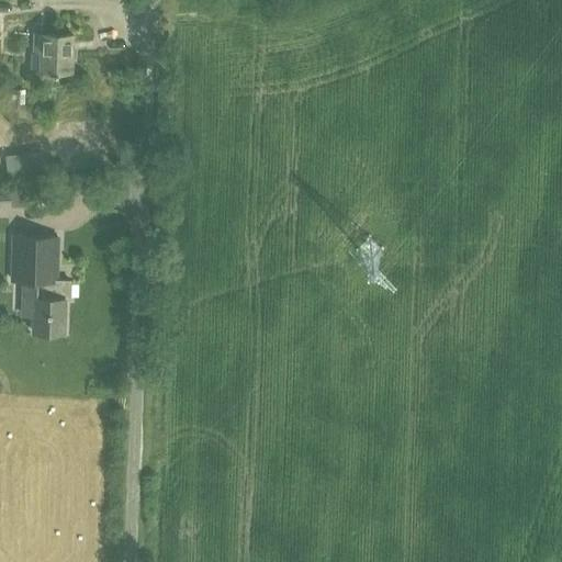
[(34,49),(34,51),(45,52),(45,70),(53,71),(53,74),(58,74),(58,71),(72,71),(74,34),(41,33),(35,33),(34,49)]
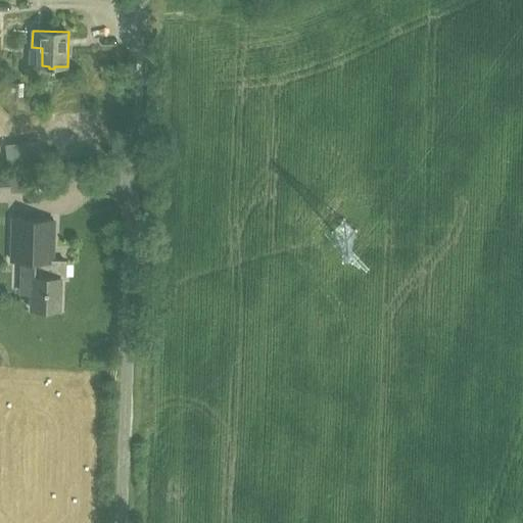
[(25,83),(13,82),(11,100),(24,101),(25,83)]
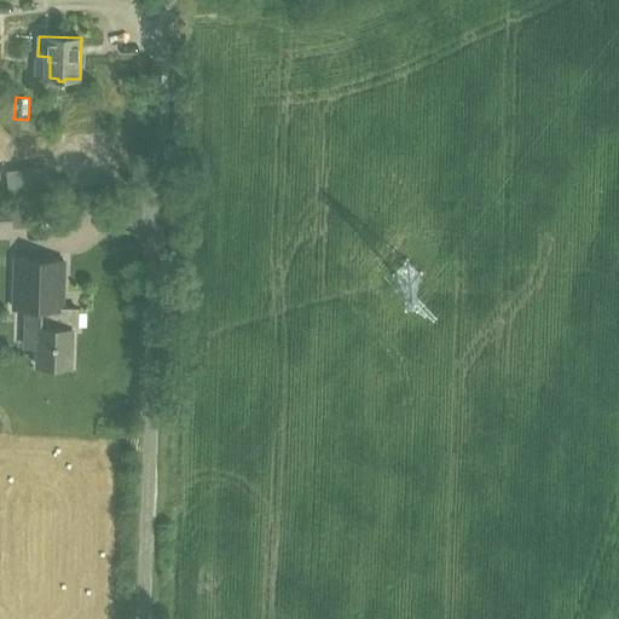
[(50,166),(6,171),(9,194),(52,189),(50,166)]
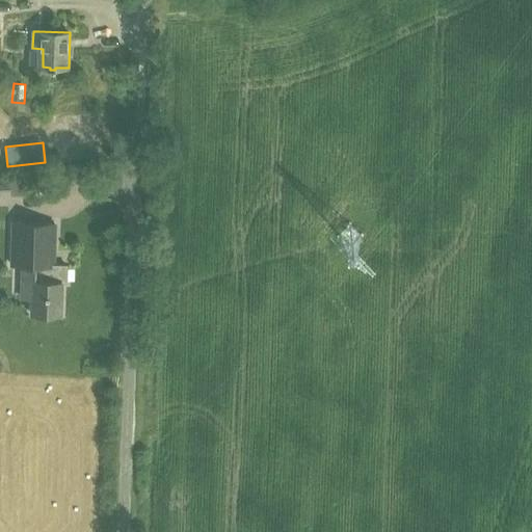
[(0,196),(10,196),(10,179),(0,179),(0,196)]
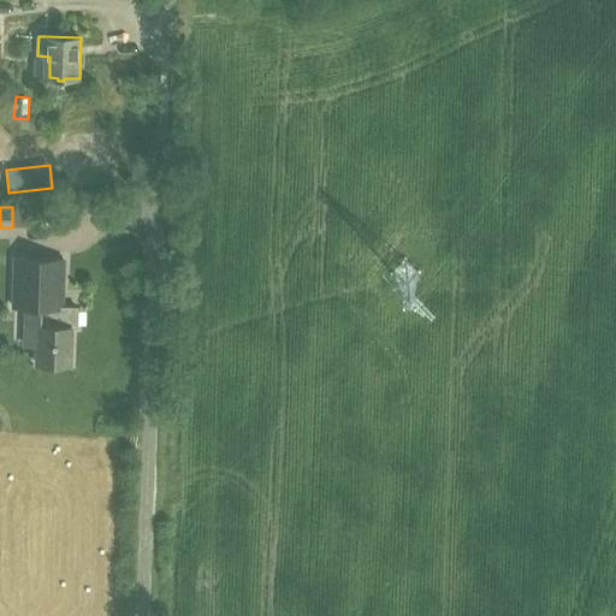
[(70,365),(71,326),(61,325),(61,308),(64,260),(16,258),(15,307),(48,308),(47,325),(37,325),(36,363),(70,365)]
